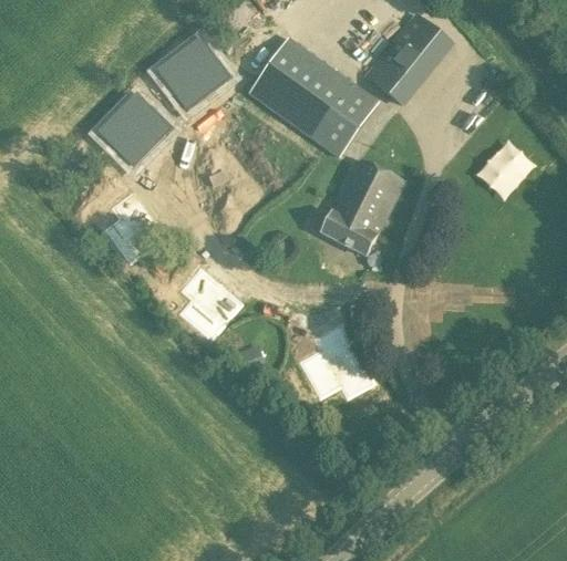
[(405,104),(454,44),(415,12),(419,8),(409,0),(356,0),(325,40),(405,104)]
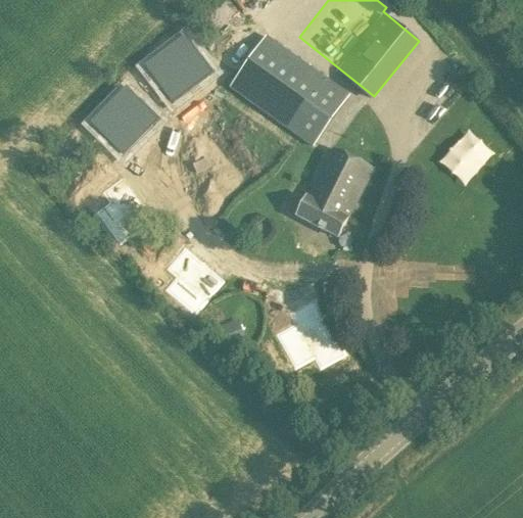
[(269,34),(231,87),(311,144),(348,90),(269,34)]
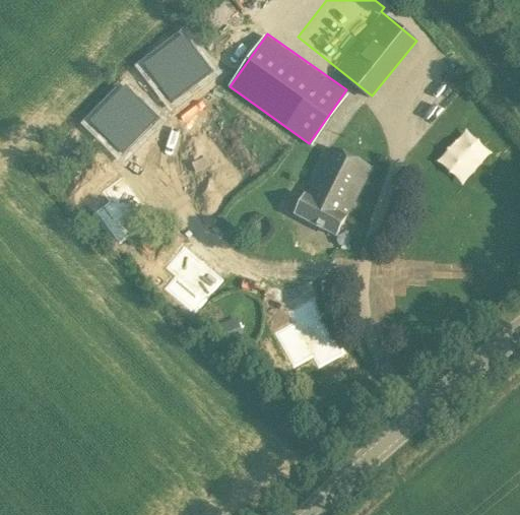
[(174,99),(212,72),(201,55),(200,55),(191,62),(190,61),(181,48),(151,67),(174,99)]
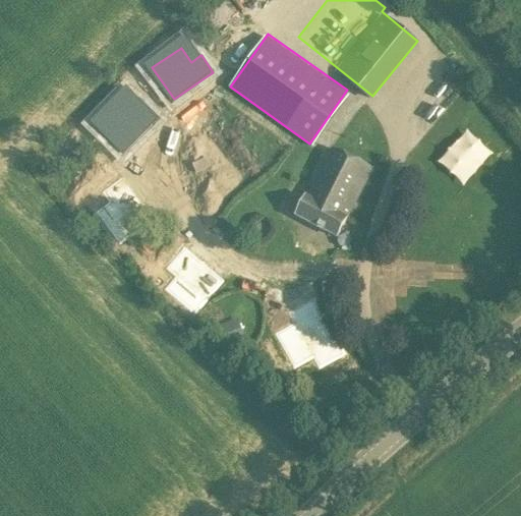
[(136,149),(151,104),(131,97),(131,98),(127,109),(126,109),(111,104),(100,137),(136,149)]
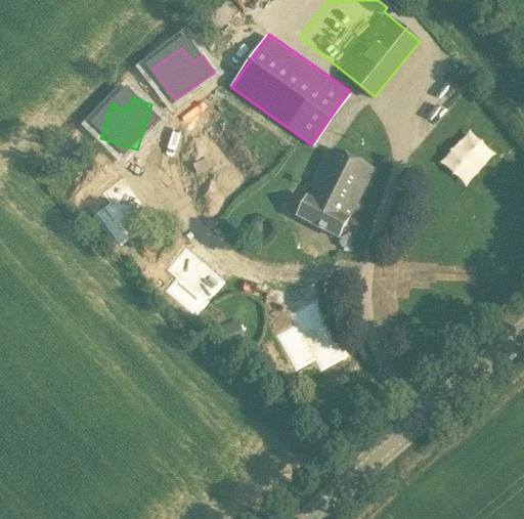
[(375,167),(334,145),(298,214),(340,235),(349,218),(348,217),(375,167)]
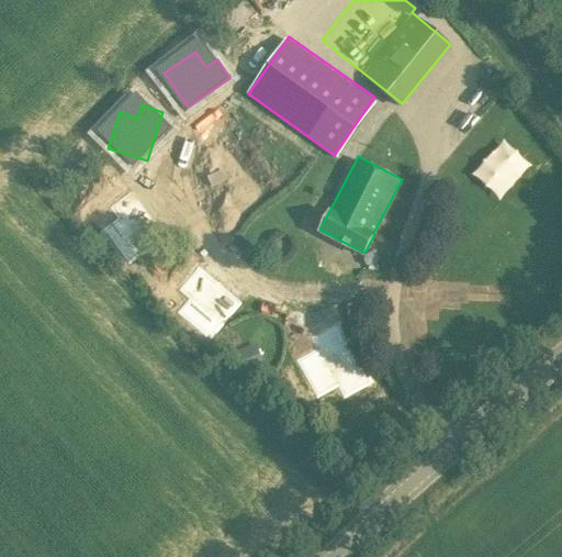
[(154,227),(128,184),(109,195),(115,205),(114,207),(99,215),(117,248),(154,227)]
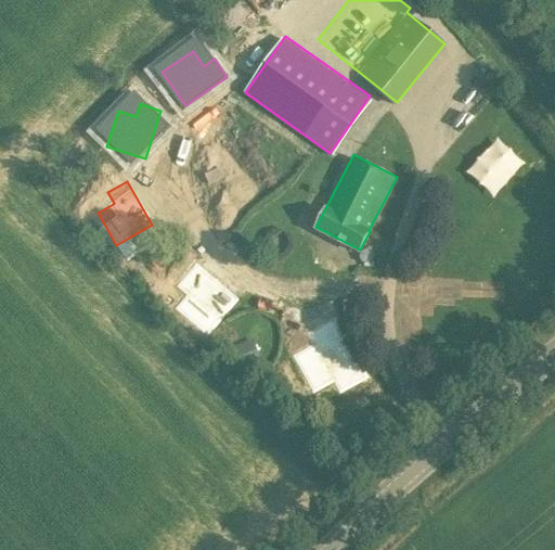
[(248,285),(207,256),(194,275),(205,282),(204,282),(194,297),(224,319),(248,285)]
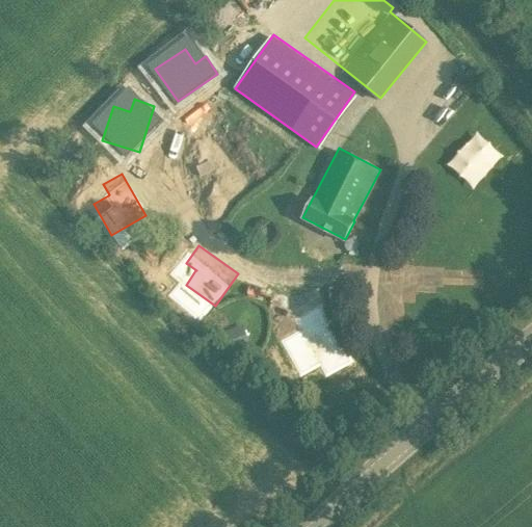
[(353,364),(314,317),(294,334),(302,344),(286,358),(309,385),(325,371),(333,380),(353,364)]
